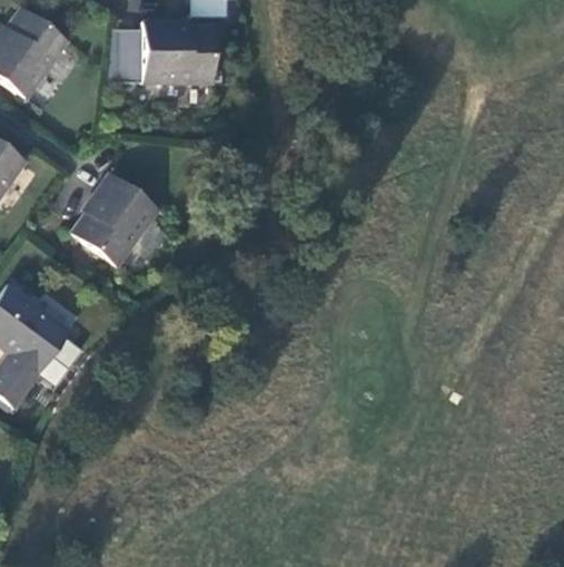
[(0,77),(29,98),(69,40),(23,7),(9,28),(0,39),(0,77)]
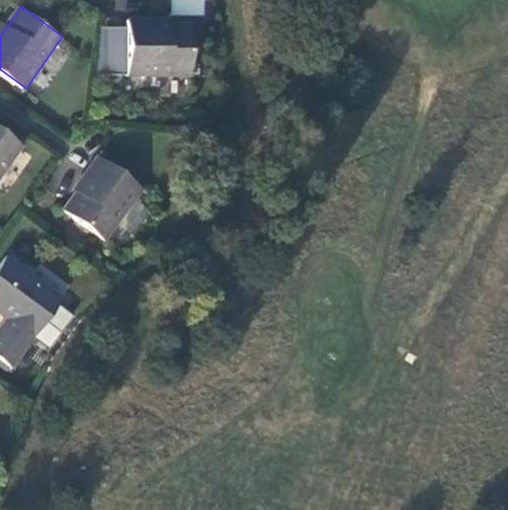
[(107,73),(194,73),(193,22),(171,22),(155,22),(155,18),(130,18),(130,25),(107,26),(107,73)]
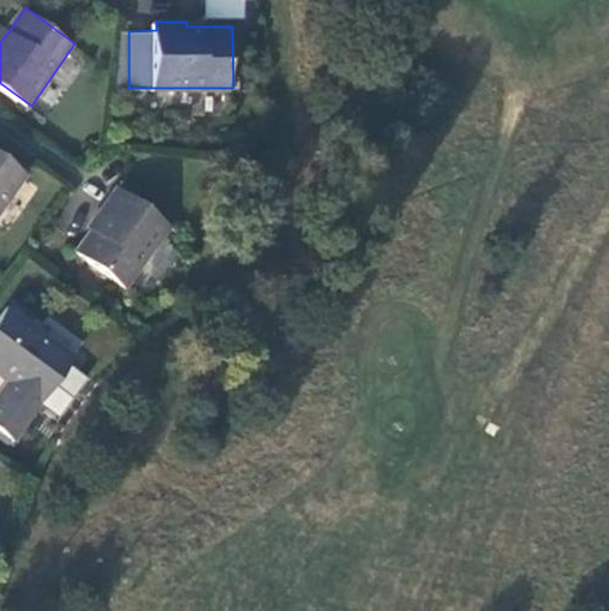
[(114,88),(129,88),(129,31),(121,30),(114,88)]
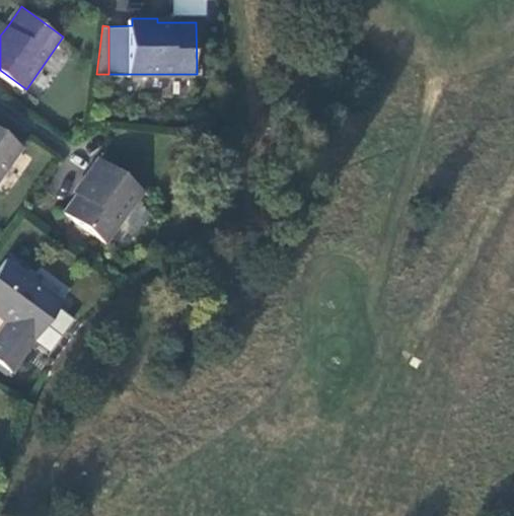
[(0,181),(25,145),(0,127),(0,181)]
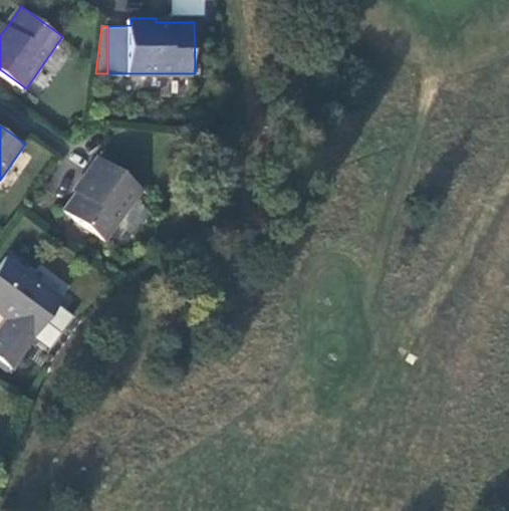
[(107,239),(146,188),(100,155),(85,176),(88,178),(79,191),(66,209),(107,239)]
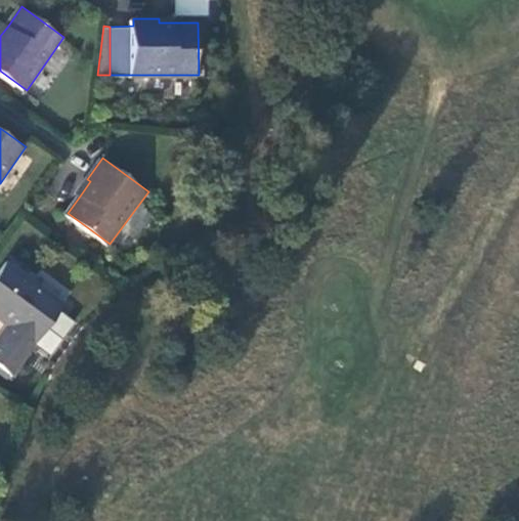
[(81,194),(90,181),(87,179),(78,192),(81,194)]
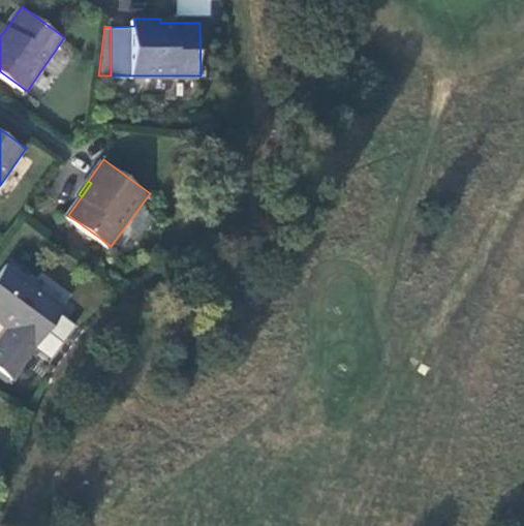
[(0,341),(0,366),(16,378),(68,305),(9,263),(0,275),(0,318),(10,327),(0,341)]
